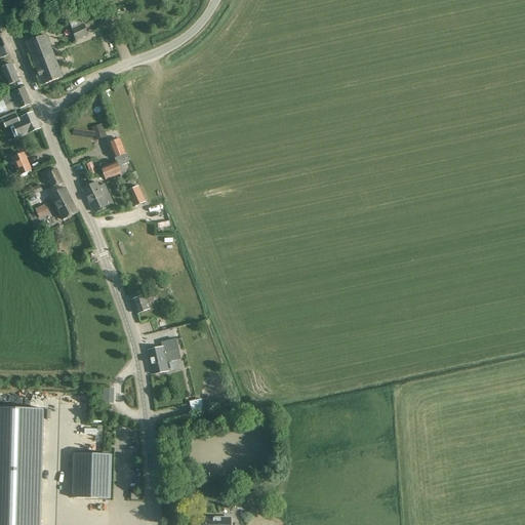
[(88,36),(83,25),(72,30),(76,41),(88,36)]
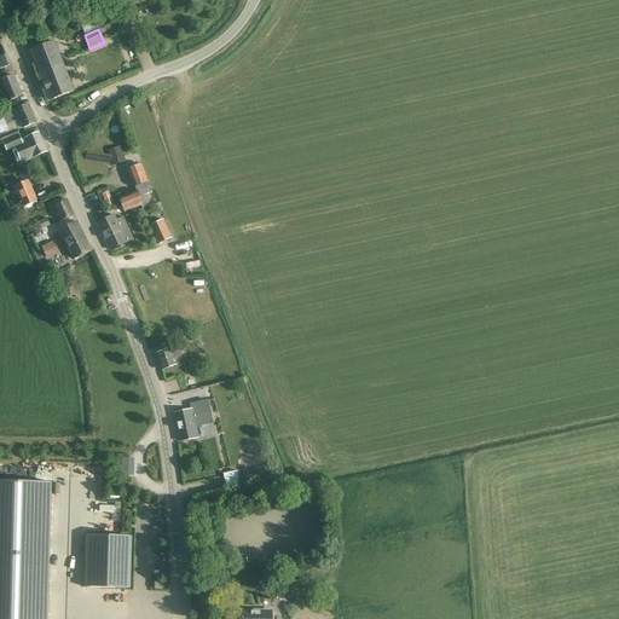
[(39,47),(30,51),(35,63),(40,76),(50,100),(74,92),(64,67),(59,55),(55,41),(39,47)]
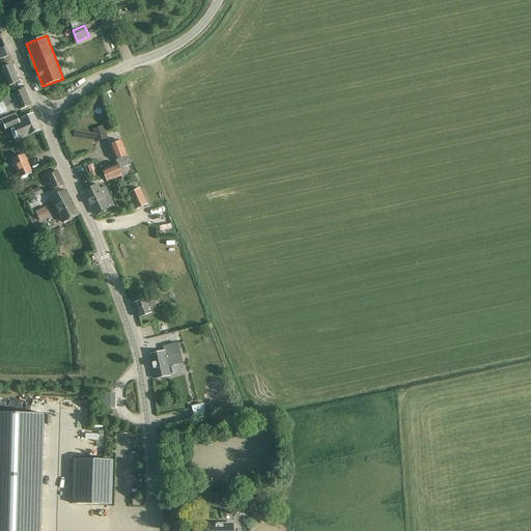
[(7,87),(9,86),(19,82),(11,65),(0,70),(2,74),(0,75),(0,83),(5,81),(7,87)]
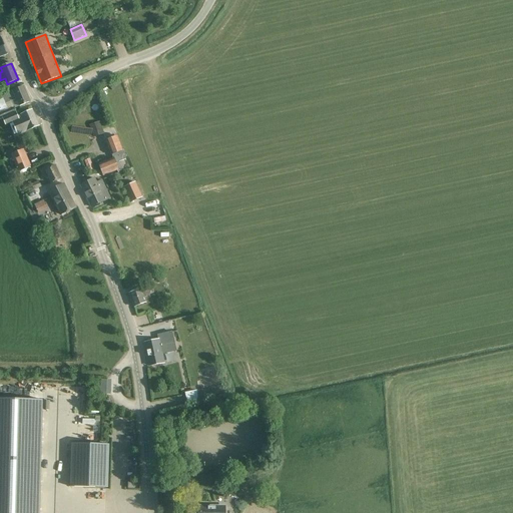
[(6,104),(9,102),(16,99),(19,106),(30,102),(23,87),(12,91),(13,92),(2,96),(6,104)]
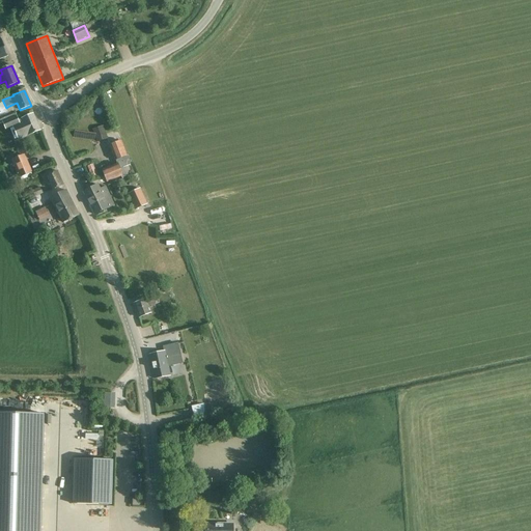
[(0,116),(0,122),(2,122),(16,116),(14,111),(0,116)]
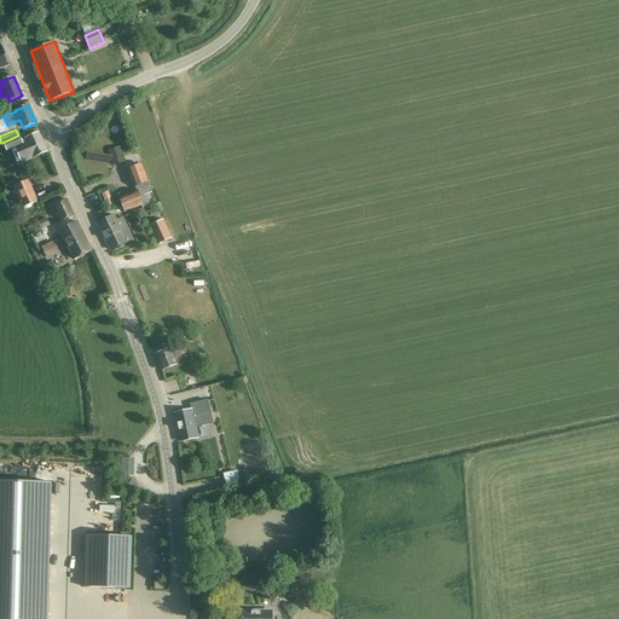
[(29,160),(47,152),(39,133),(21,142),(18,136),(3,143),(6,151),(13,149),(15,151),(12,152),(16,158),(17,158),(19,163),(29,160)]
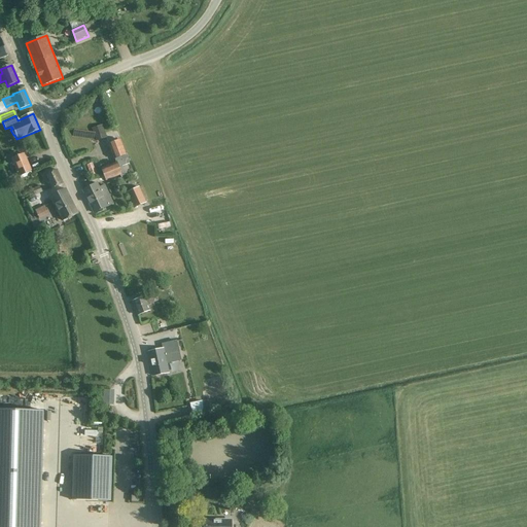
[(97,142),(107,138),(103,125),(92,130),(97,142)]
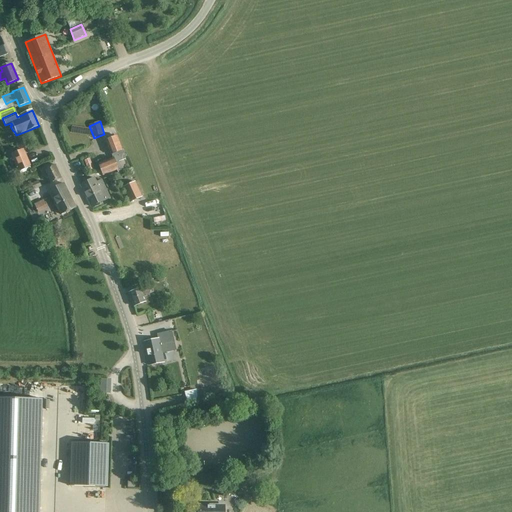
[(117,136),(115,137),(105,141),(111,155),(112,155),(113,159),(99,164),(103,175),(117,170),(115,163),(126,159),(126,157),(124,152),(122,150),(117,136)]
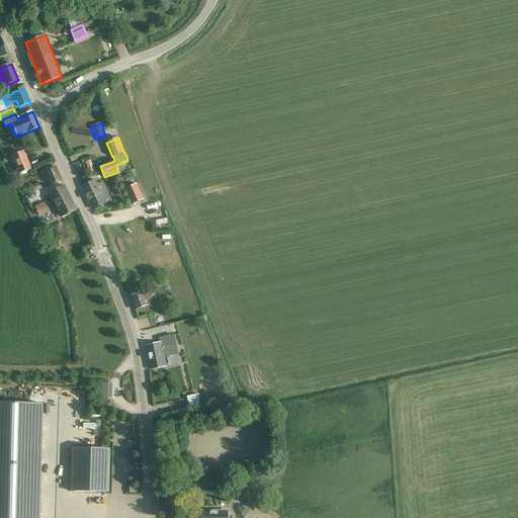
[(23,151),(11,156),(18,173),(31,168),(23,151)]
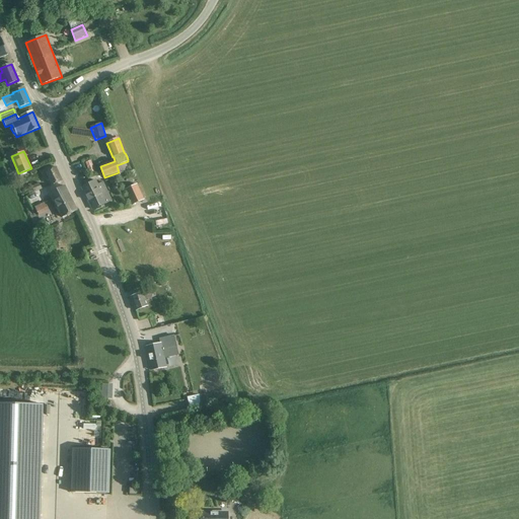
[(91,160),(86,162),(91,173),(95,171),(91,160)]
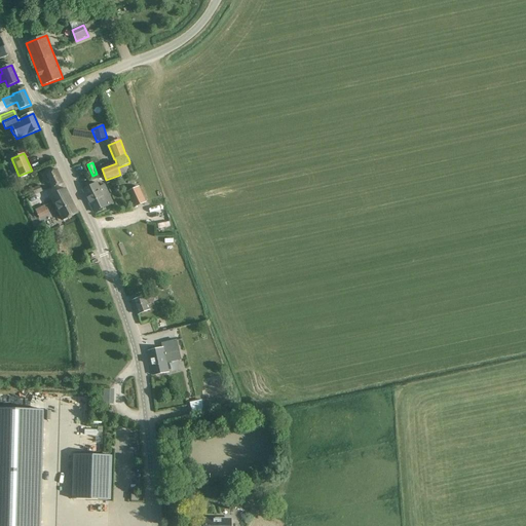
[(57,170),(47,175),(46,175),(53,188),(63,184),(57,170)]
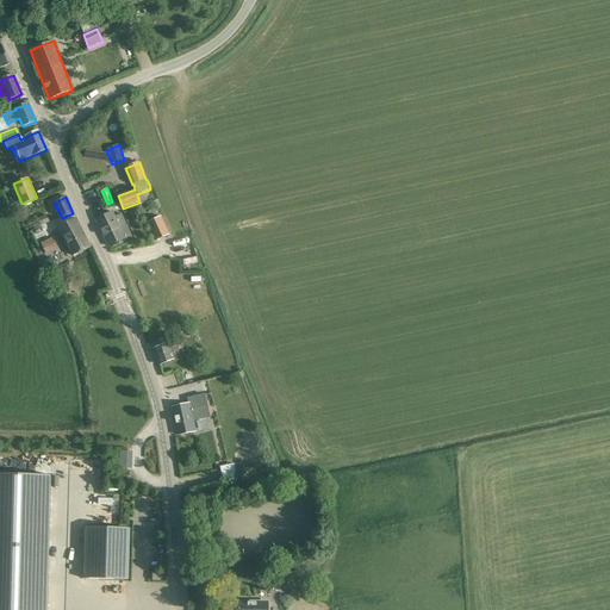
[(112,213),(95,221),(109,247),(125,238),(112,213)]
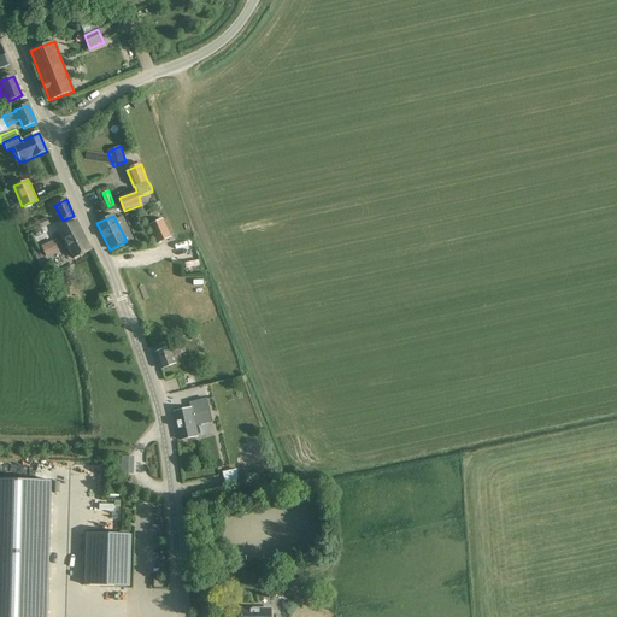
[(39,222),(41,229),(51,225),(47,218),(39,222)]
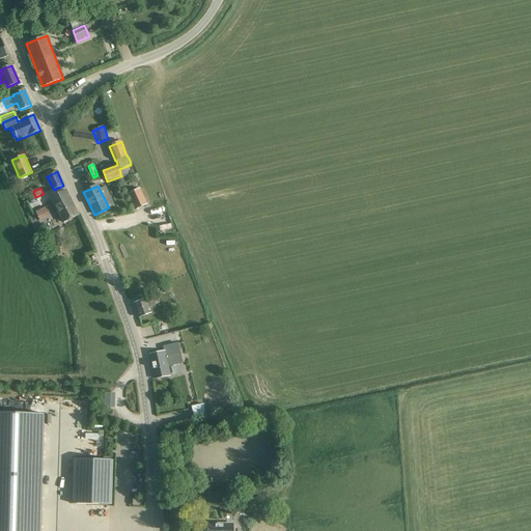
[(144,189),(130,194),(135,207),(148,201),(146,195),(144,189)]
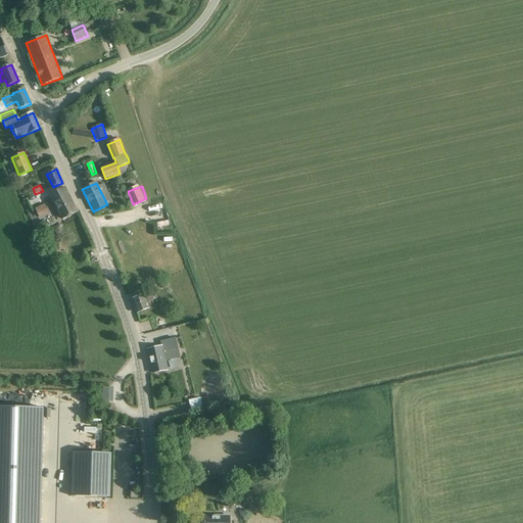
[(63,220),(68,217),(78,212),(64,188),(50,195),(63,220)]
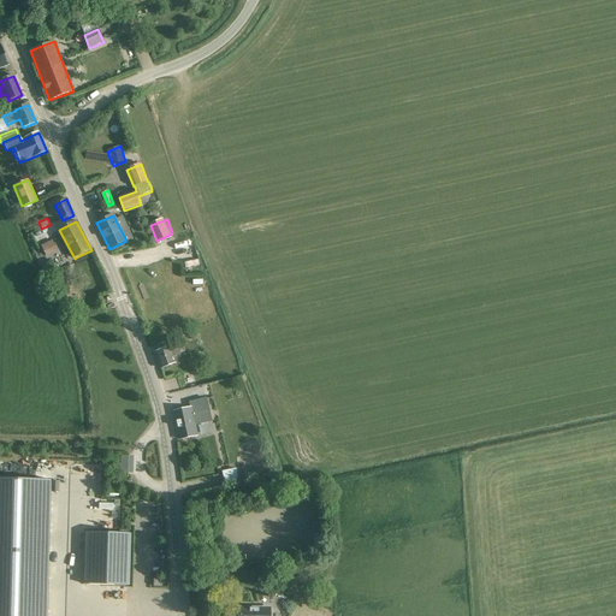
[(53,241),(41,247),(46,256),(58,250),(53,241)]
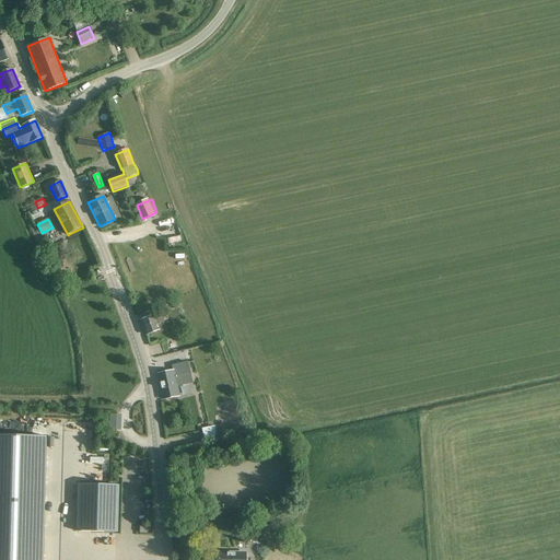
[(59,247),(51,251),(55,258),(62,255),(59,247)]
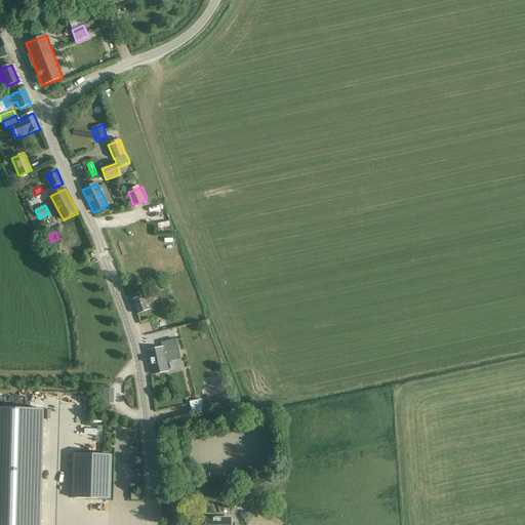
[(167,281),(160,283),(162,289),(169,287),(167,281)]
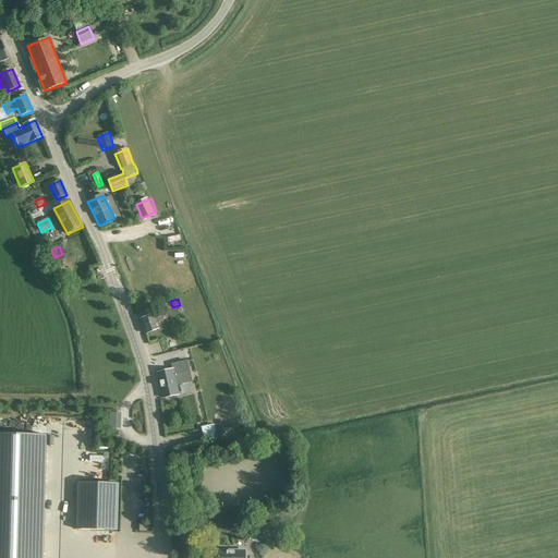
[(158,313),(150,315),(141,319),(146,335),(159,329),(157,325),(161,323),(158,313)]
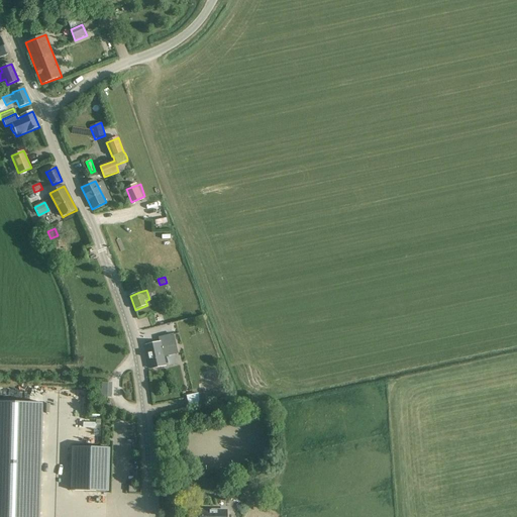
[(156,344),(145,346),(150,369),(151,369),(161,367),(165,366),(163,357),(178,353),(176,344),(174,334),(159,337),(160,343),(156,344)]
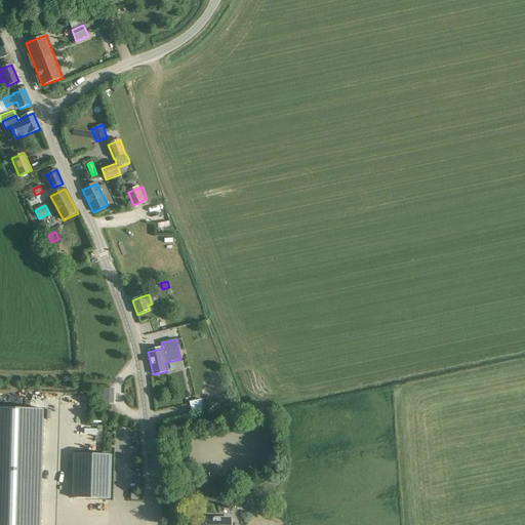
[(103,389),(103,403),(114,404),(114,389),(103,389)]
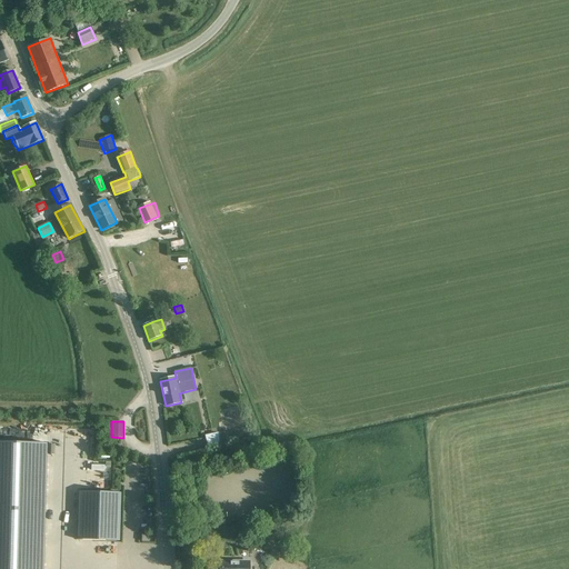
[(219,432),(205,436),(208,449),(221,446),(219,432)]
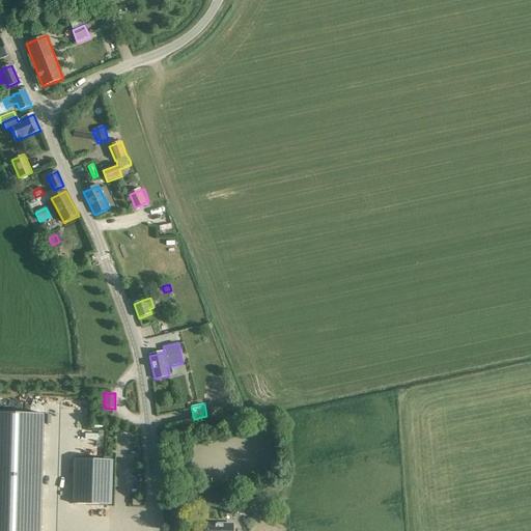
[(0,419),(0,530),(42,530),(45,421),(0,419)]
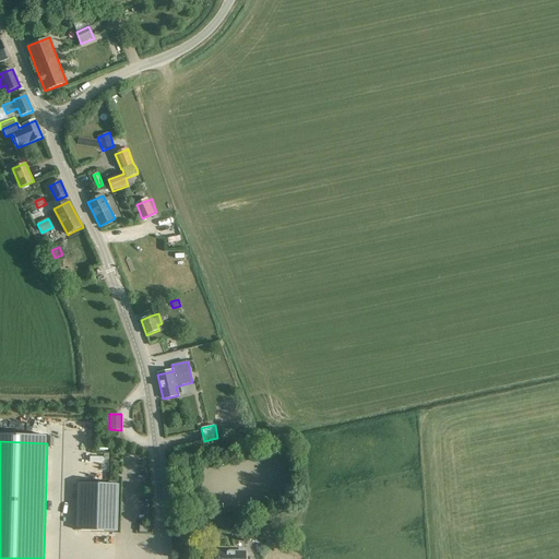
[(117,532),(118,485),(79,484),(76,531),(117,532)]
